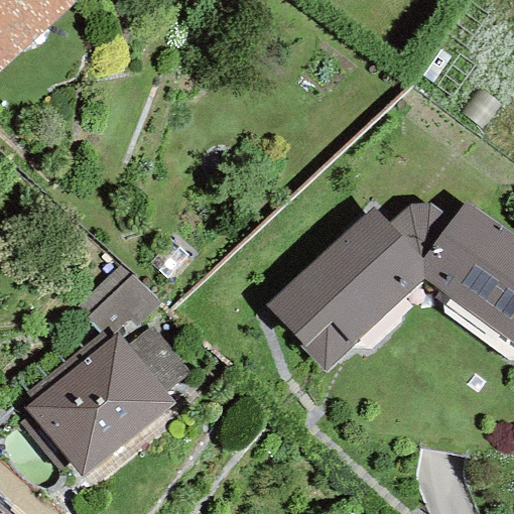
[(0,0),(0,69),(73,0),(0,0)]
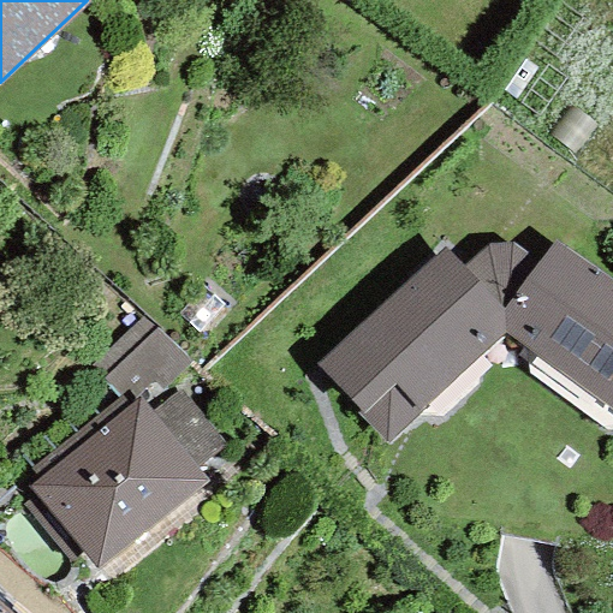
[(612,280),(555,238),(540,260),(512,242),(489,243),(464,265),(446,247),(316,363),(361,410),(357,414),(387,442),(505,332),(612,411),(612,280)]
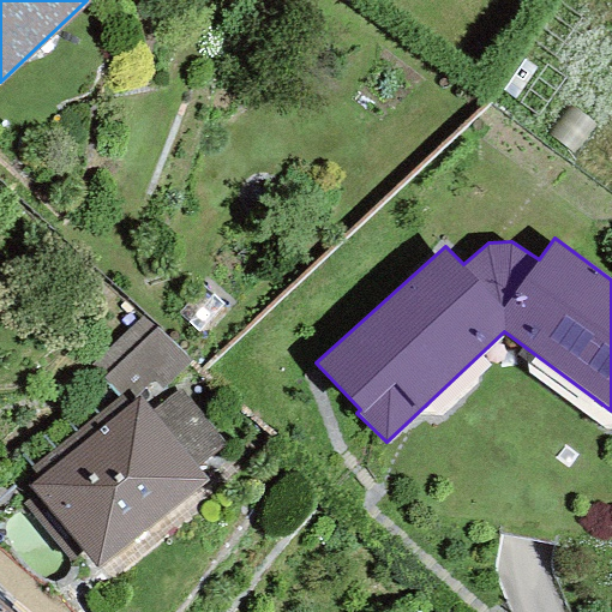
[(192,361),(145,315),(91,365),(118,394),(121,391),(131,401),(142,395),(147,401),(192,361)]
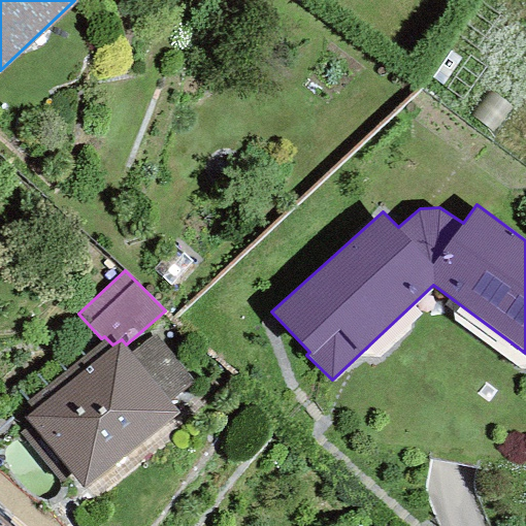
[(84,488),(179,411),(171,400),(196,381),(156,332),(131,352),(126,344),(122,339),(112,344),(104,336),(101,338),(26,402),(32,411),(25,416),(30,423),(20,431),(62,483),(72,474),(84,488)]
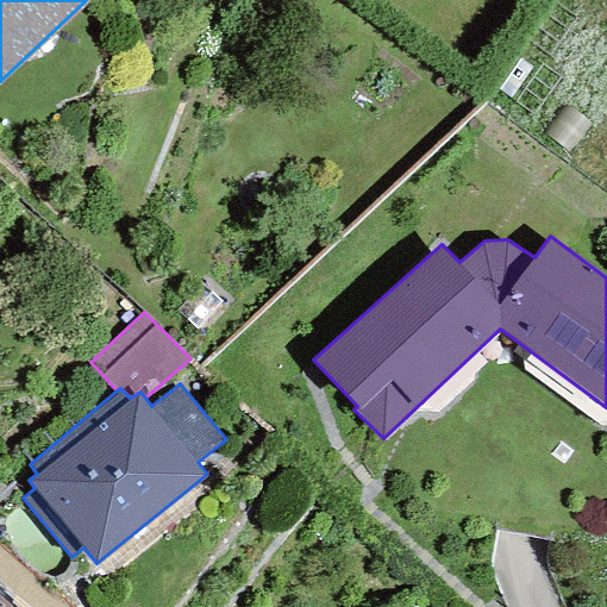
[(0,606),(23,606),(0,586),(0,606)]
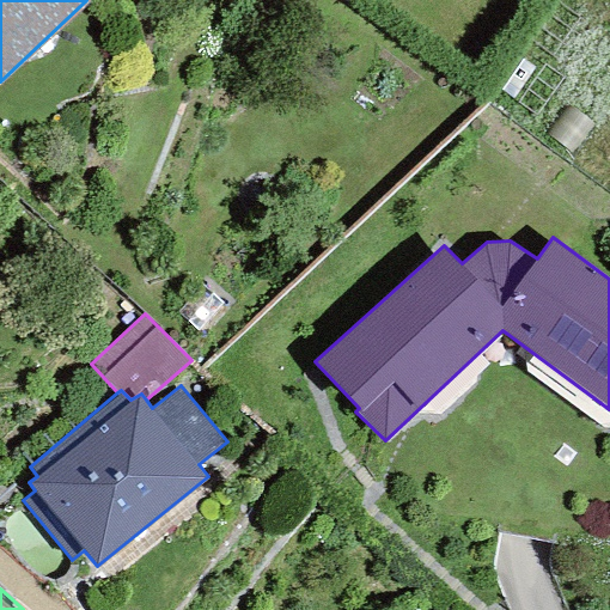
All buildings are outlined.
